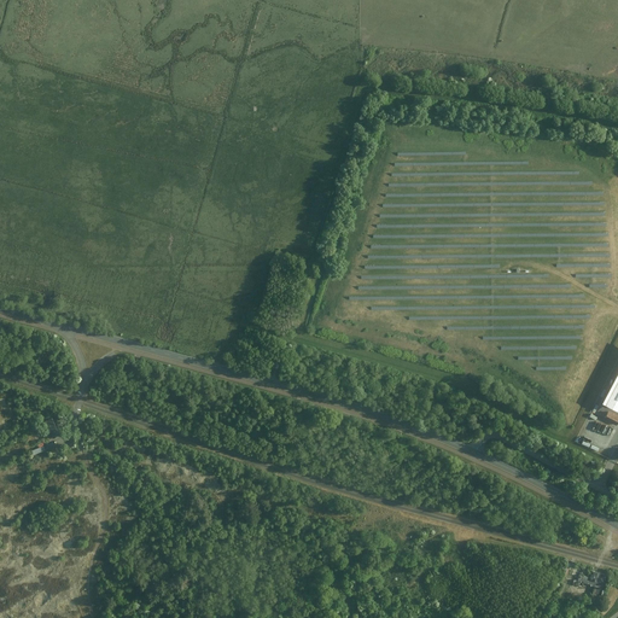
[(617,378),(605,404),(617,410),(617,378)]
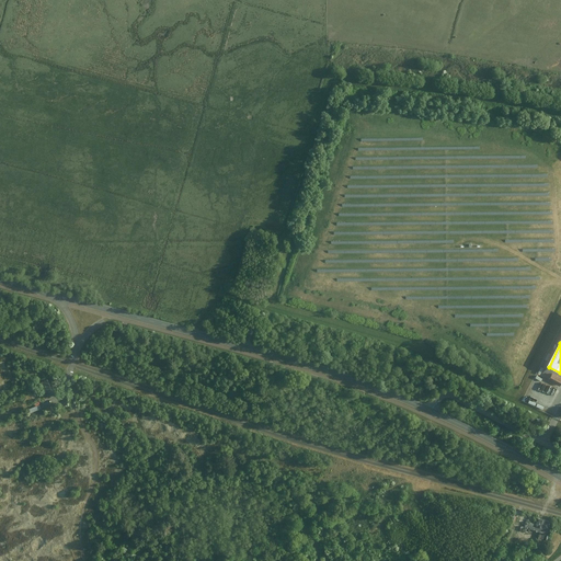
[(560,385),(560,380),(551,376),(548,382),(559,388),(560,385)]
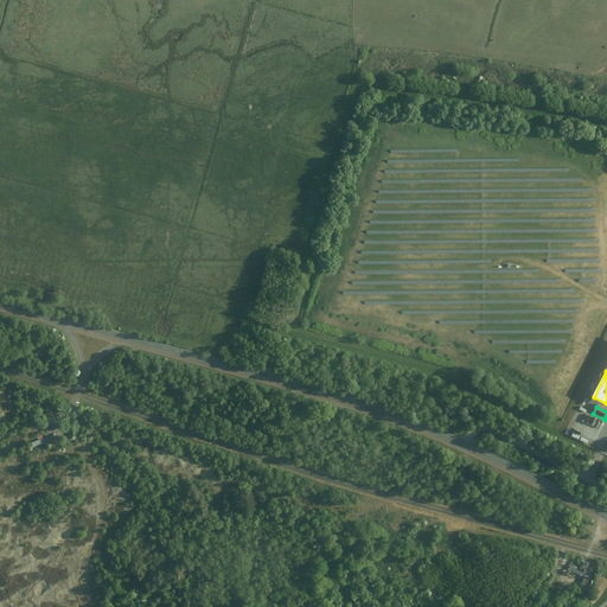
[(51,433),(59,429),(52,411),(40,416),(45,429),(49,428),(51,433)]
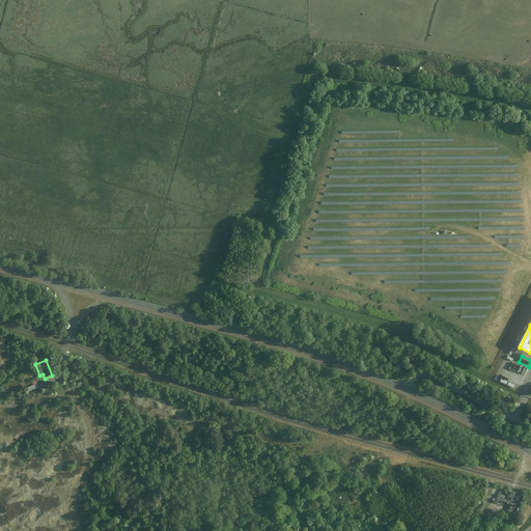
[(34,385),(27,387),(29,392),(39,388),(36,380),(33,382),(34,385)]
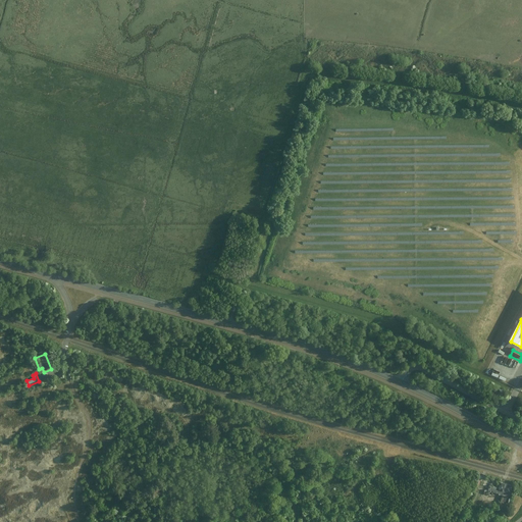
[(510,498),(513,486),(502,483),(500,490),(489,487),(488,491),(510,498)]
